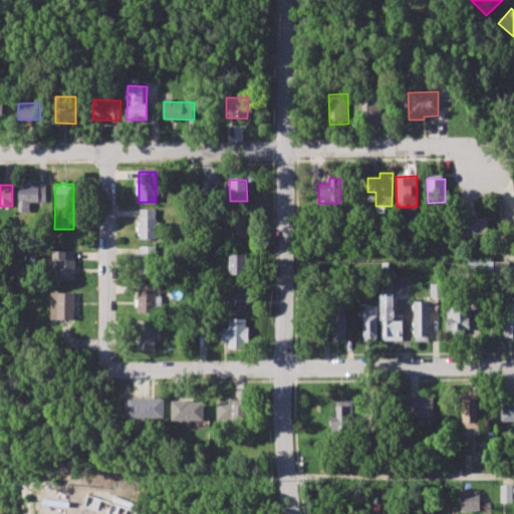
[(18,212),(29,212),(30,202),(46,203),(46,185),(19,185),(18,212)]
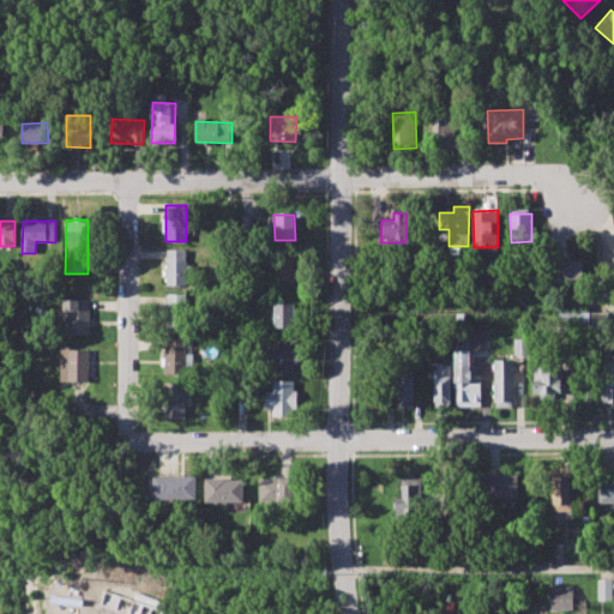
[(167,286),(187,286),(186,250),(166,250),(167,286)]
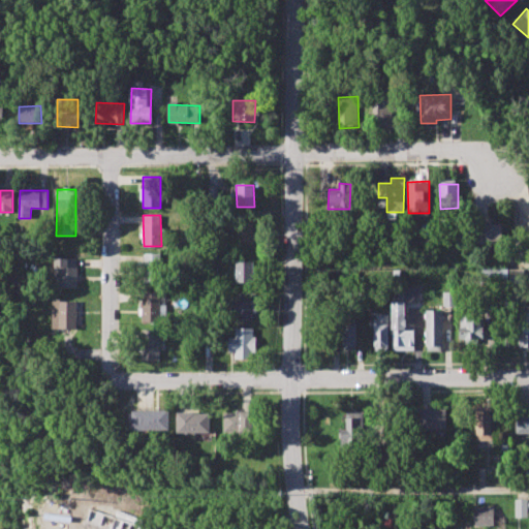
[(254,223),(236,223),(236,244),(253,244),(254,223)]
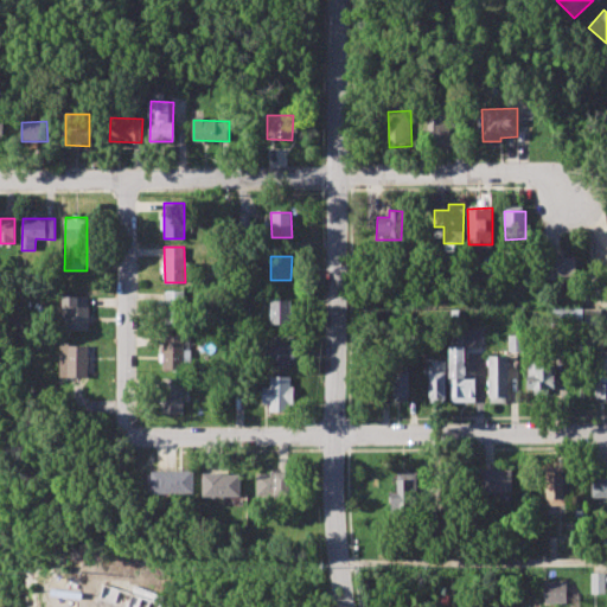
[(576,256),(549,256),(550,280),(577,279),(576,256)]
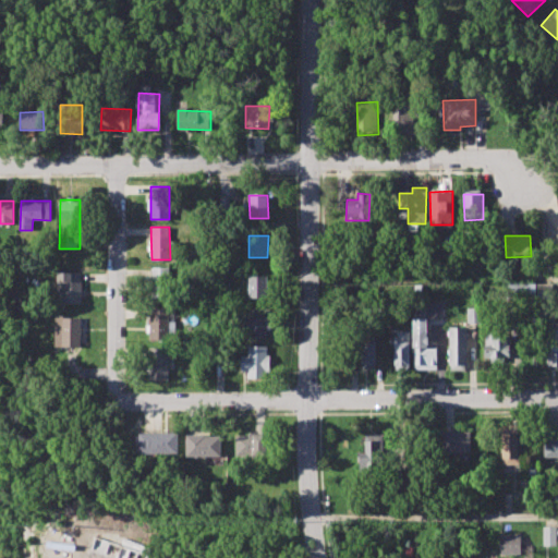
[(148,299),(171,298),(170,267),(147,267),(148,299)]
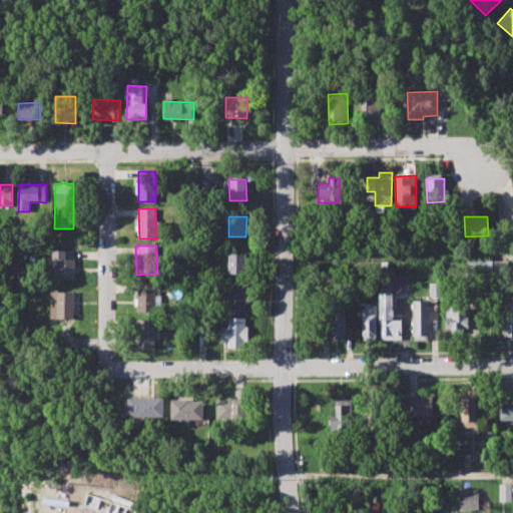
[(74,279),(73,250),(51,250),(51,279),(74,279)]
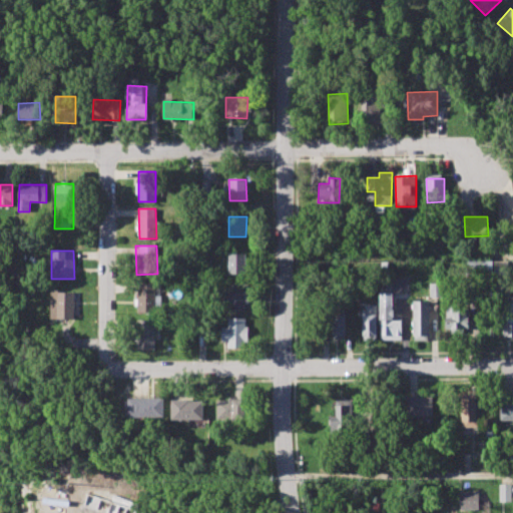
[(244,275),(244,253),(228,253),(227,275),(244,275)]
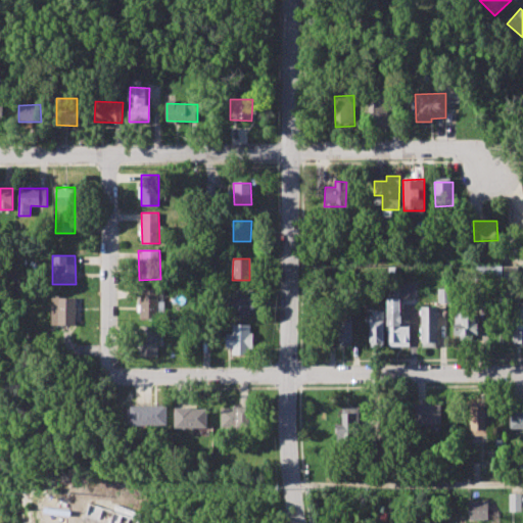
[(475,265),(502,265),(502,280),(475,280),(475,265)]
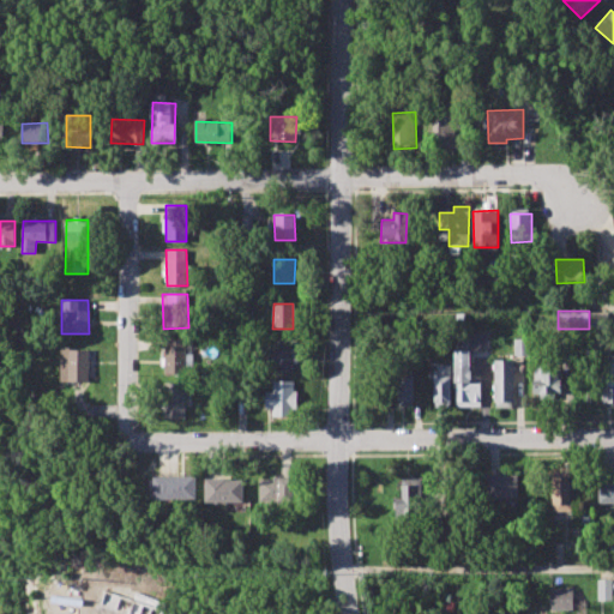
[(455,321),(455,313),(464,312),(464,321),(455,321)]
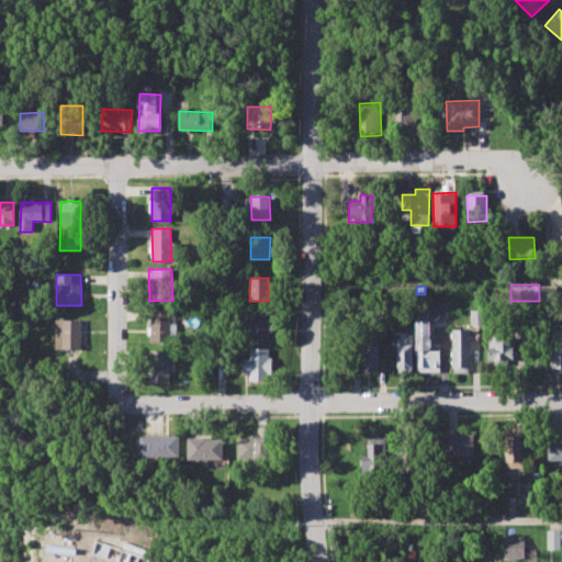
[(542,285),(543,301),(557,301),(557,285),(542,285)]
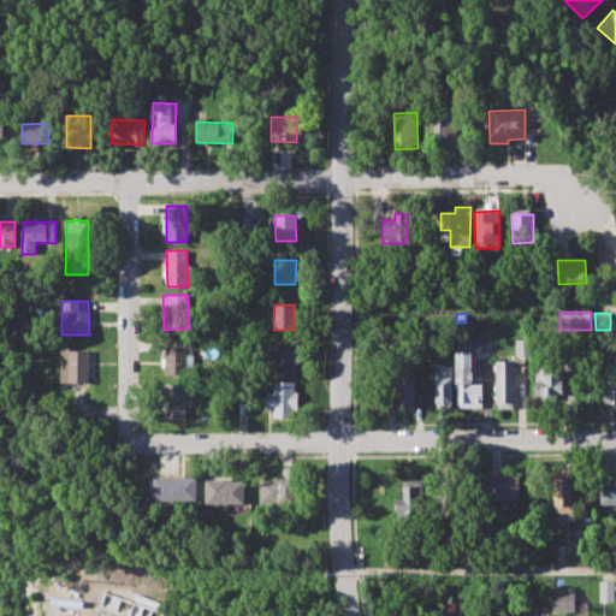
[(418,343),(416,324),(431,324),(431,343),(418,343)]
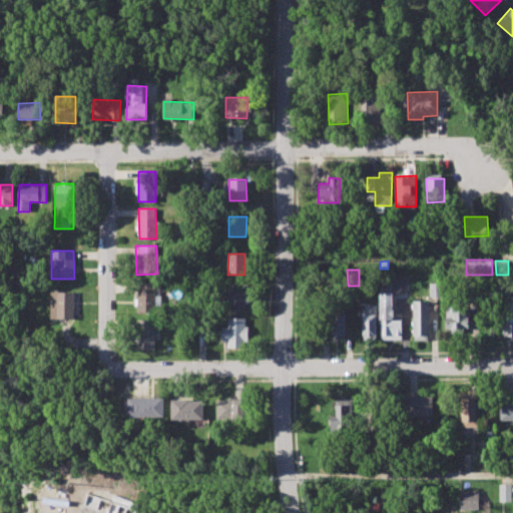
[(159,283),(137,283),(136,313),(159,313),(159,283)]
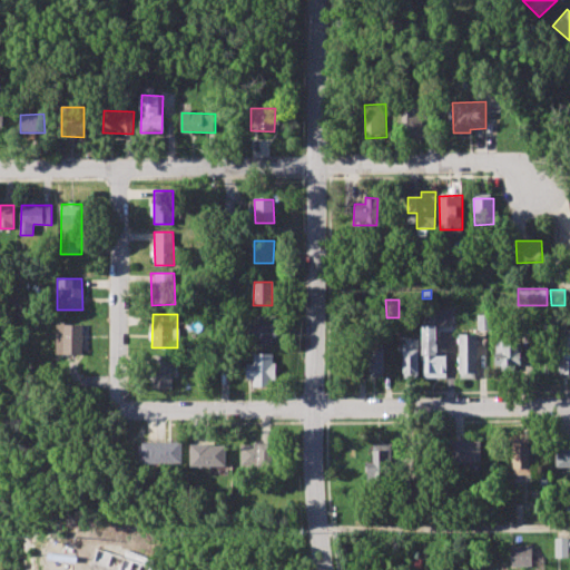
[(478,330),(477,314),(490,314),(490,330),(478,330)]
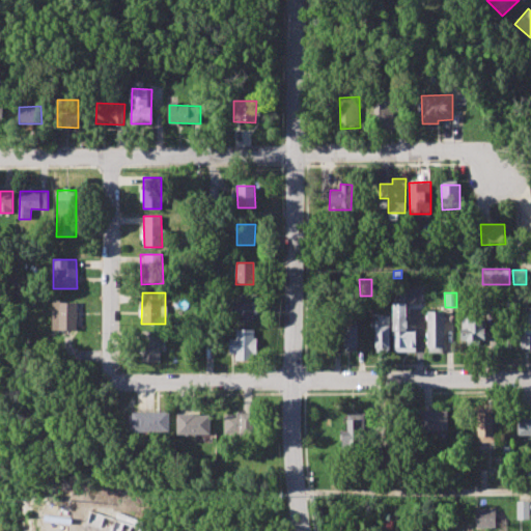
[(254,322),(254,301),(233,301),(233,322),(254,322)]
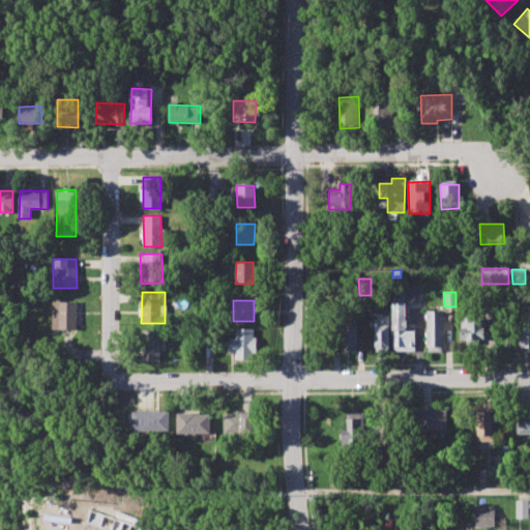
[(52,329),(76,330),(76,301),(52,301),(52,329)]
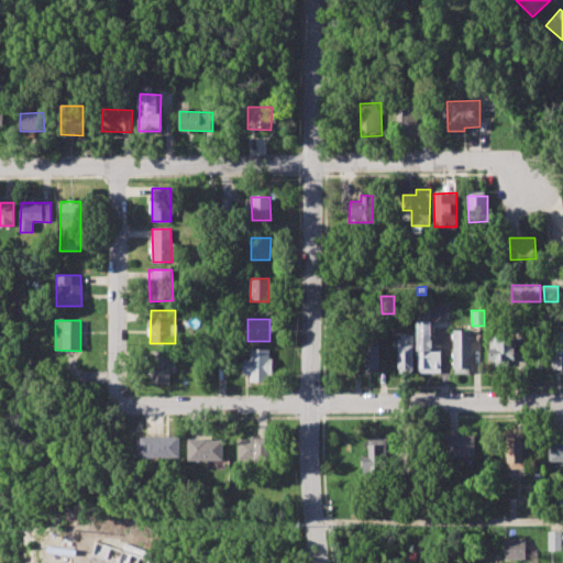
[(417,373),(416,321),(430,321),(431,351),(439,351),(440,372),(417,373)]
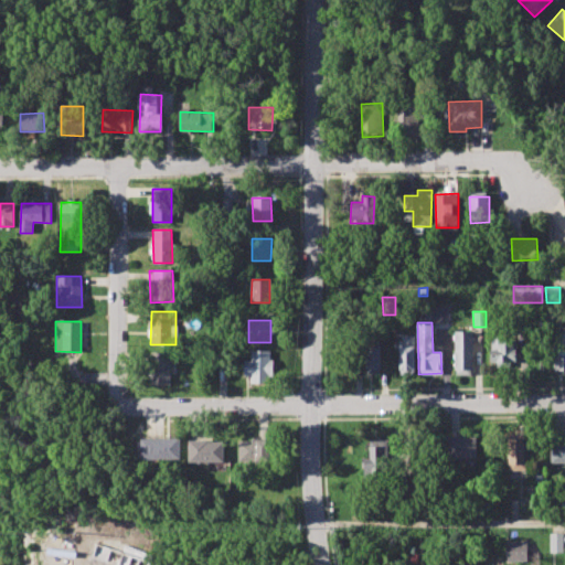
[(454,374),(454,331),(471,331),(472,374),(454,374)]
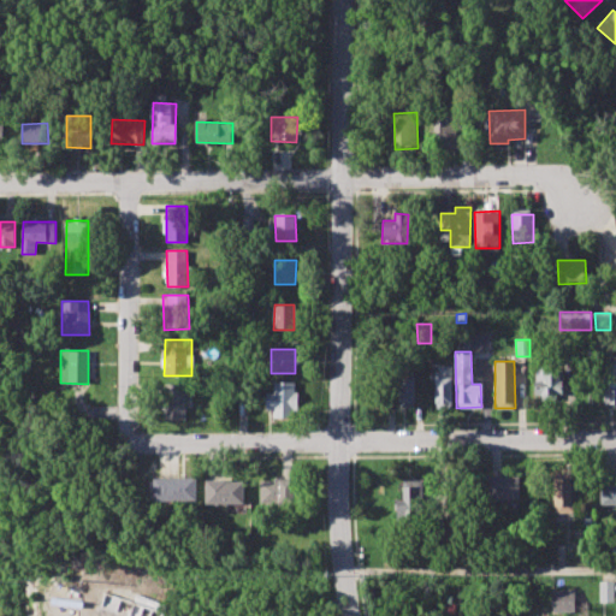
[(615,403),(604,403),(604,361),(615,361),(615,403)]
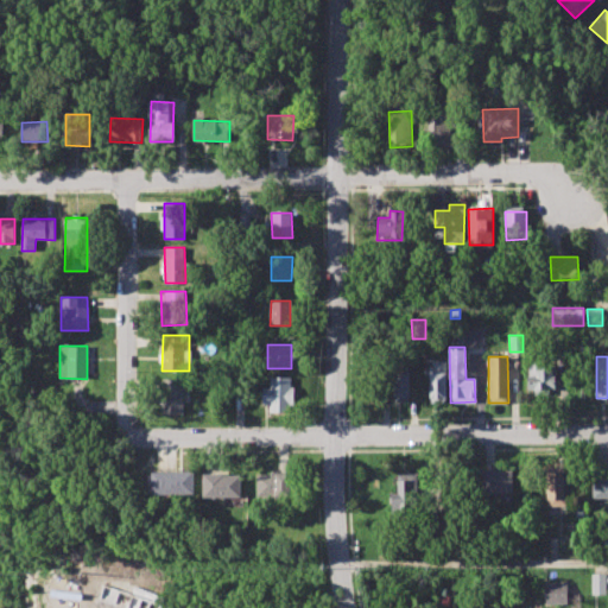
[(527,388),(527,361),(540,361),(540,366),(556,366),(556,388),(549,388),(549,396),(533,396),(533,388),(527,388)]
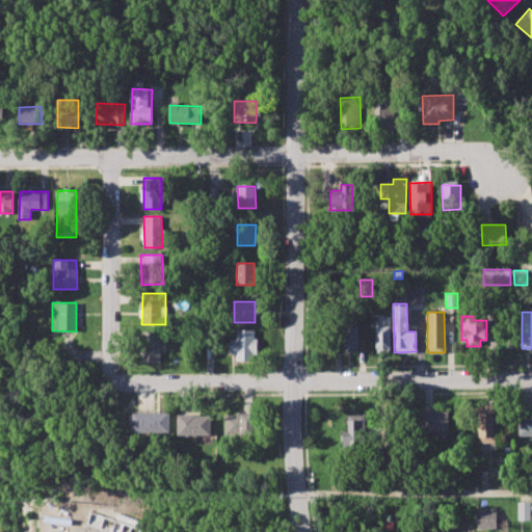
[(345,351),(345,317),(356,317),(356,351),(345,351)]
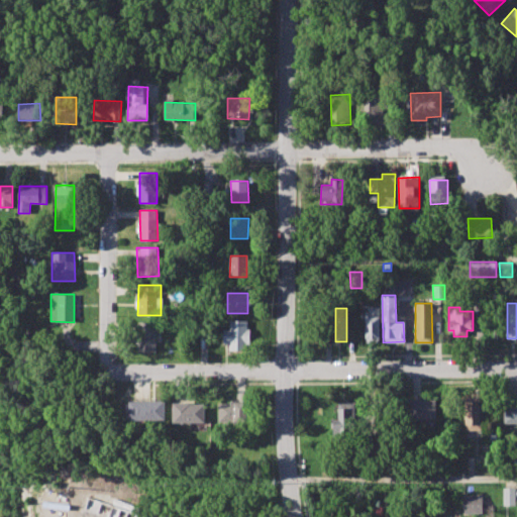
[(365,342),(365,313),(369,313),(369,308),(379,308),(379,342),(365,342)]
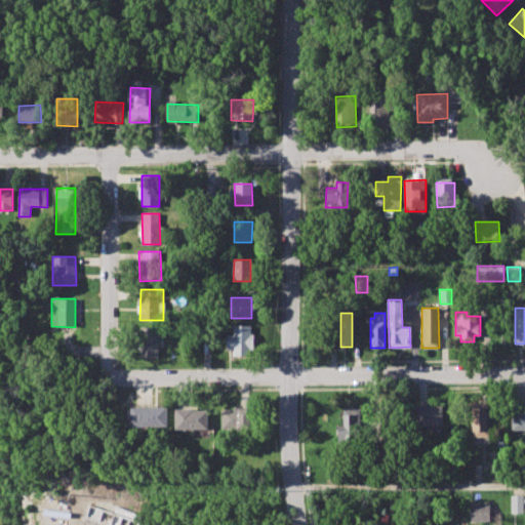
[(233,356),(252,356),(252,326),(233,326),(233,335),(227,335),(227,349),(233,349),(233,356)]
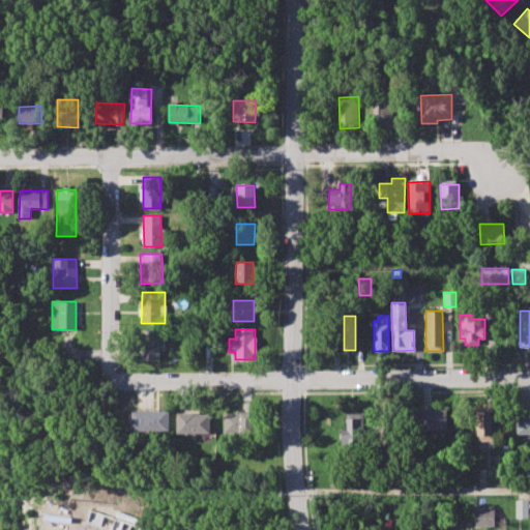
[(159,331),(140,331),(140,360),(159,360),(159,331)]
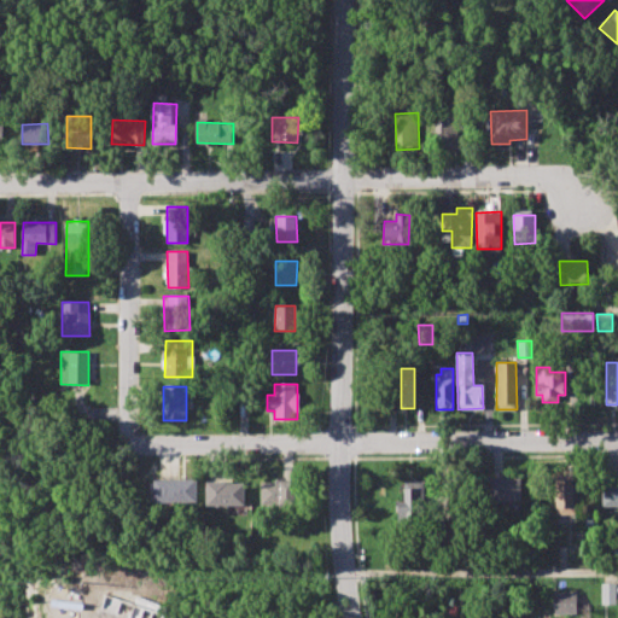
[(491,502),(490,479),(501,479),(502,476),(508,476),(508,479),(522,478),(522,501),(491,502)]
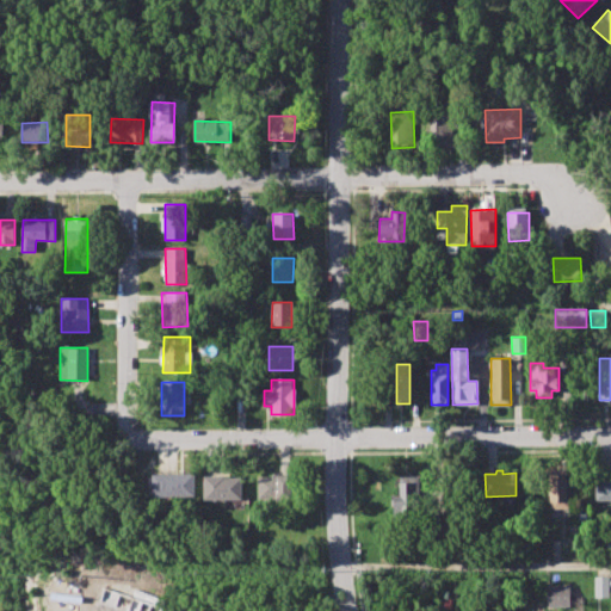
[(152,474),(153,497),(195,497),(195,474),(152,474)]
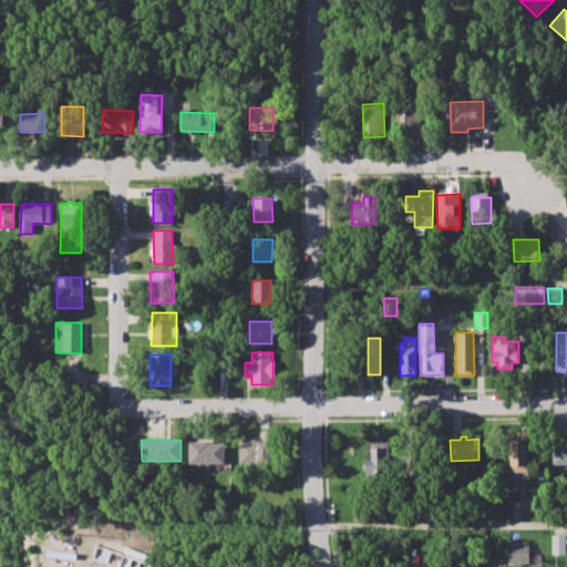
[(511,473),(509,441),(526,440),(528,472),(511,473)]
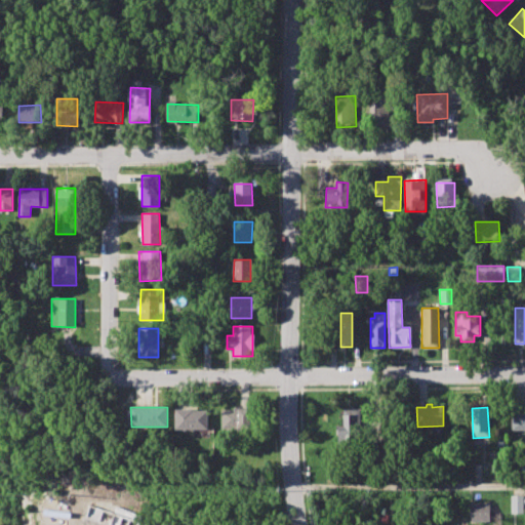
[(221,409),(221,431),(249,430),(249,408),(221,409)]
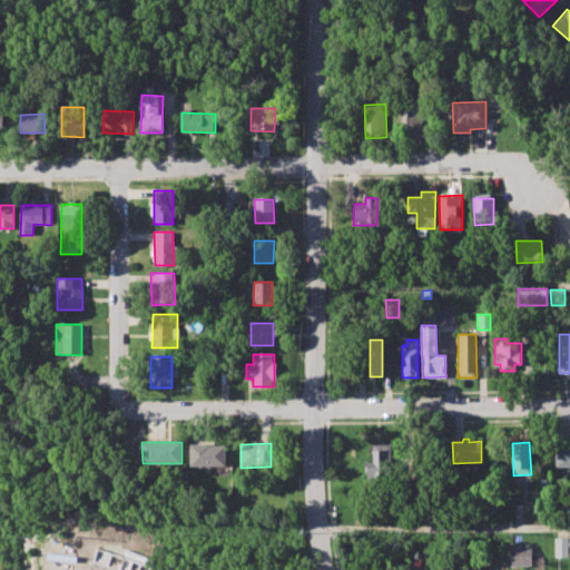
[(226,465),(225,444),(190,444),(190,467),(226,465)]
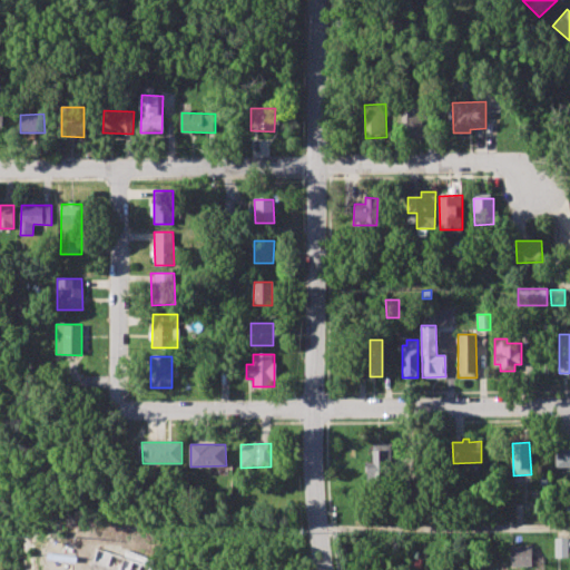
[(366,484),(366,462),(371,462),(371,444),(391,444),(392,474),(386,474),(386,492),(374,493),(374,484),(366,484)]
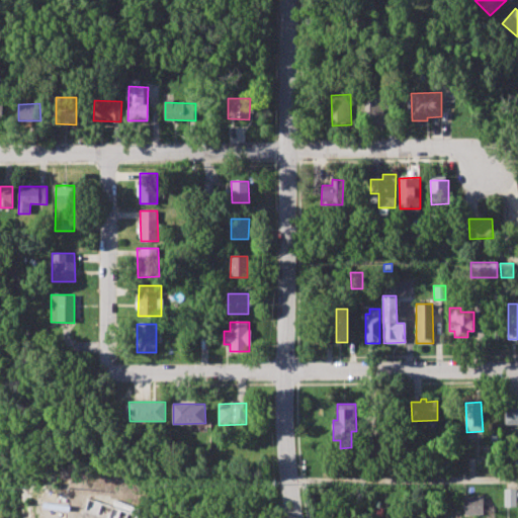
[(517,424),(505,424),(505,405),(517,405),(517,424)]
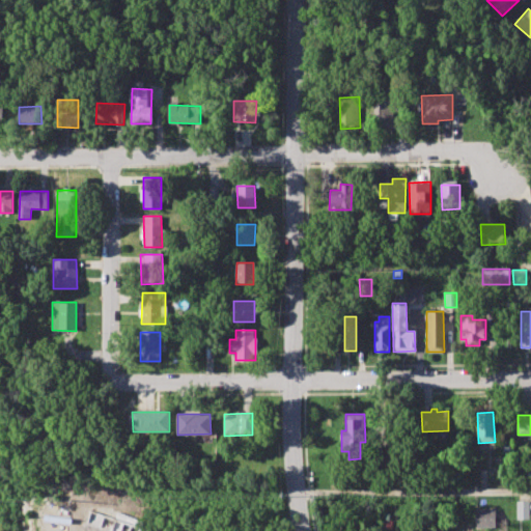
[(374,447),(389,447),(389,465),(374,466),(374,447)]
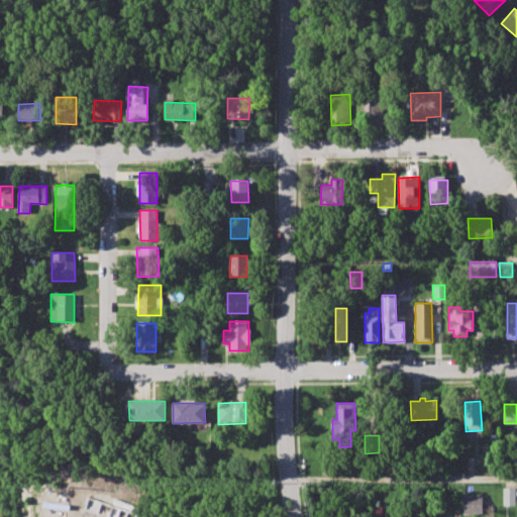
[(504,506),(503,488),(516,488),(516,490),(516,495),(515,496),(515,505),(504,506)]
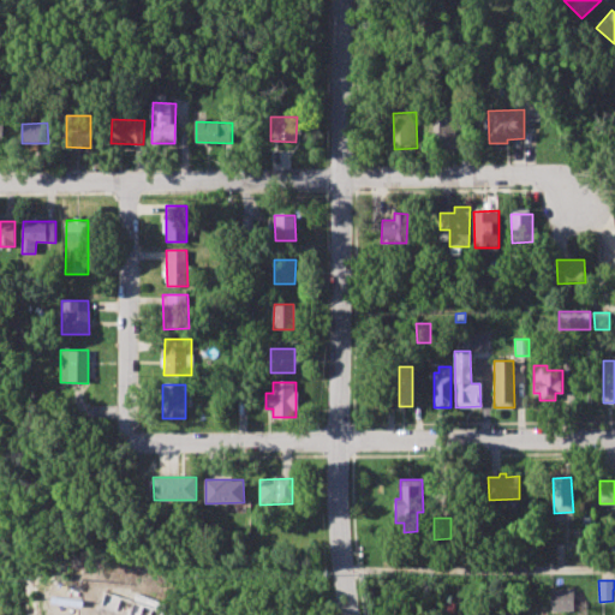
[(550,590),(551,611),(573,611),(573,590),(550,590)]
